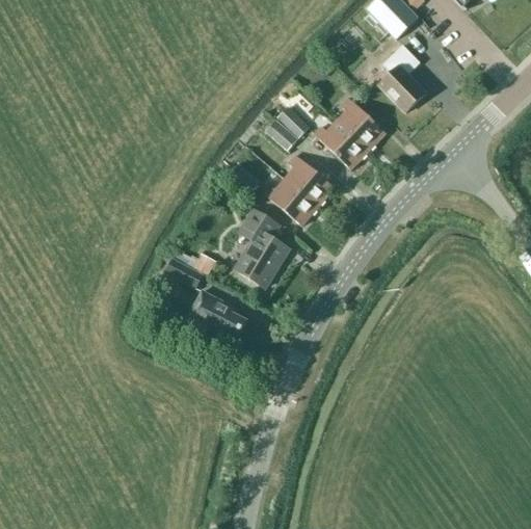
[(400,11),(388,0),(373,0),(366,7),(386,26),(400,11)]
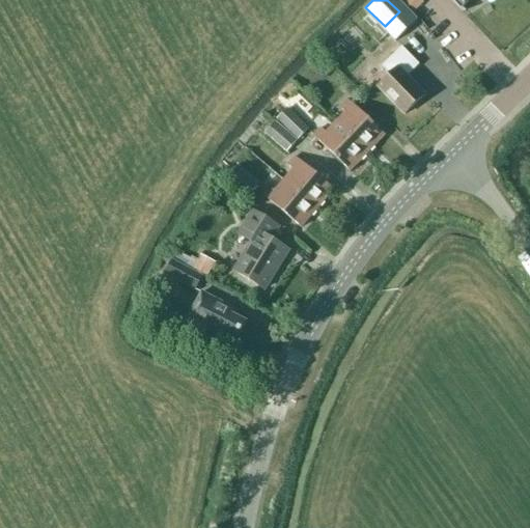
[(454,0),(462,8),(464,7),(462,5),(467,0),(454,0)]
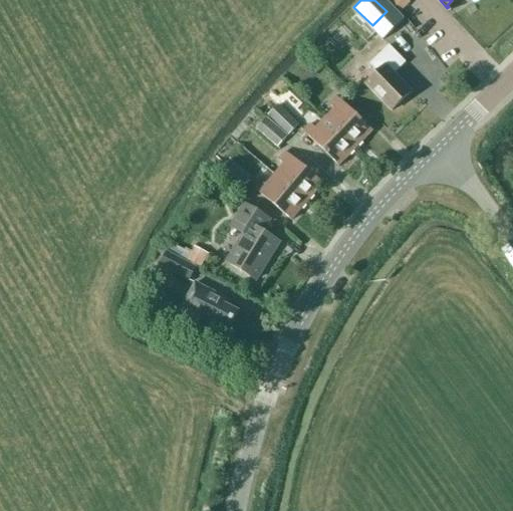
[(378,70),(370,78),(366,82),(392,108),(412,89),(395,71),(406,60),(390,43),(370,61),(378,70)]
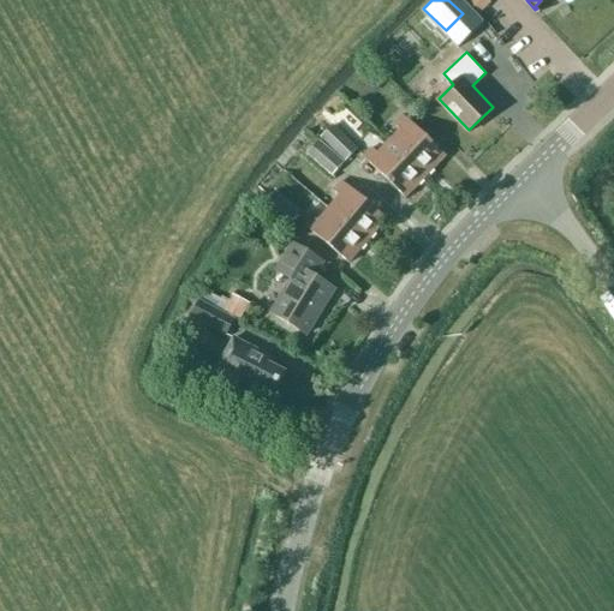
[(400,129),(389,139),(425,174),(446,154),(403,113),(394,123),(400,129)]
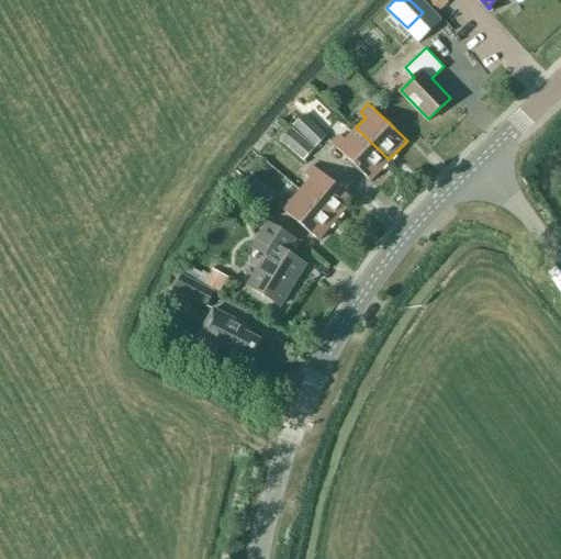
[(327,133),(304,111),(293,123),(315,145),(327,133)]
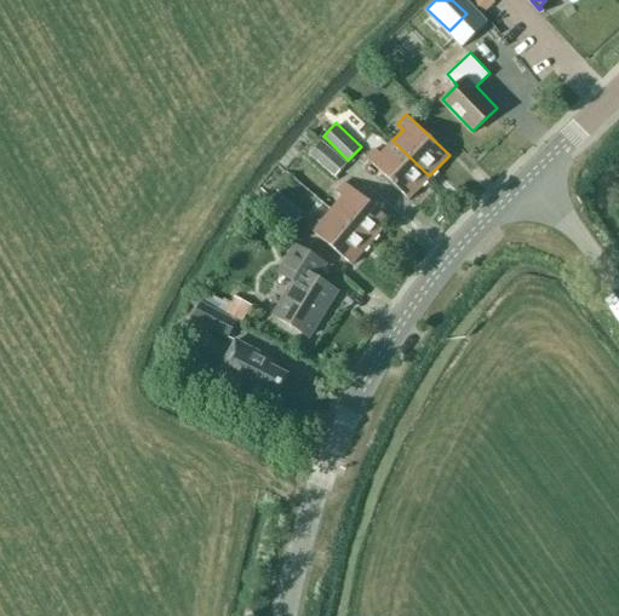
[(347,161),(321,139),(309,153),(334,174),(347,161)]
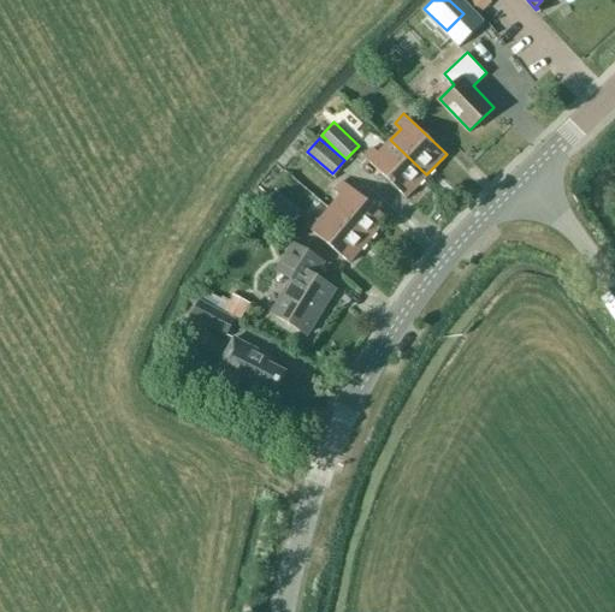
[(407,196),(426,174),(390,140),(378,152),(372,146),(364,155),(407,196)]
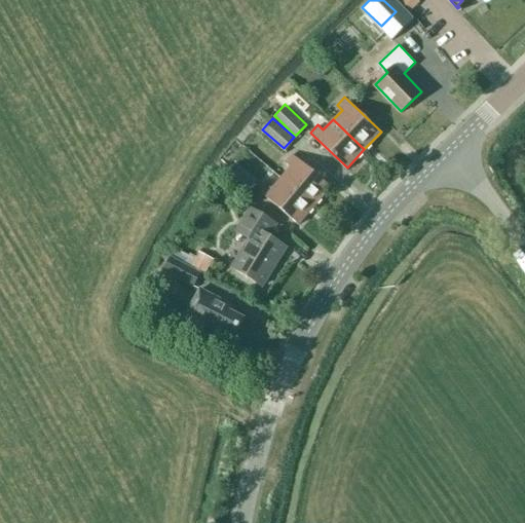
[(282,177),(314,204),(331,186),(292,153),(285,161),(291,165),(282,177)]
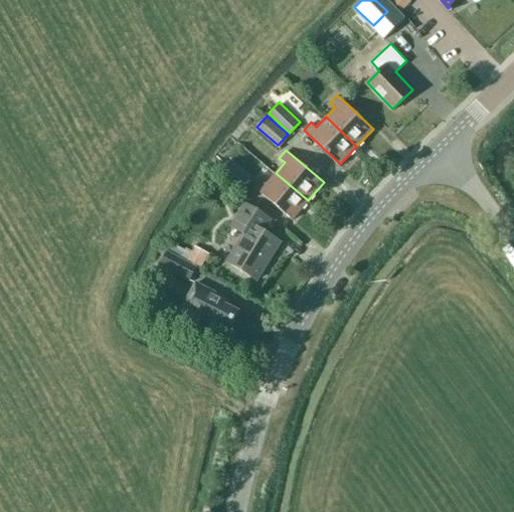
[(250,179),(229,161),(219,172),(241,190),(250,179)]
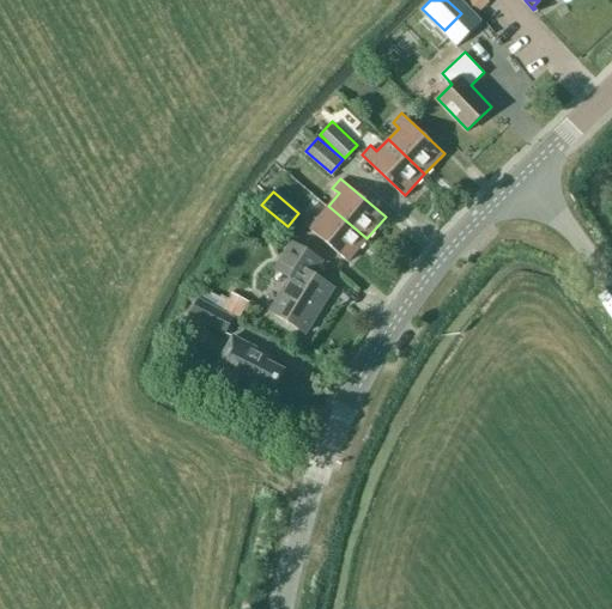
[(367,238),(328,206),(317,218),(311,213),(303,221),(349,260),(367,238)]
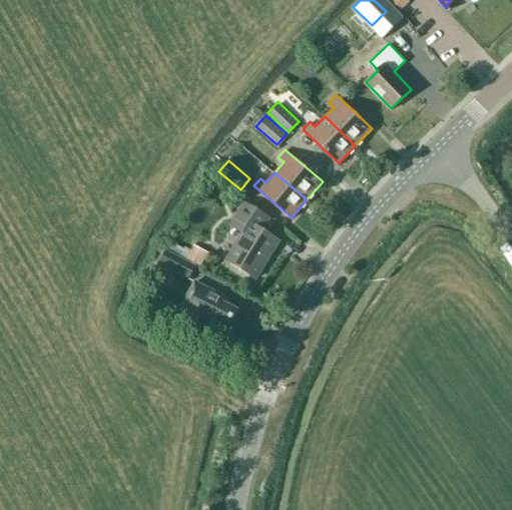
[(244,202),(236,215),(230,225),(243,232),(227,260),(256,278),(279,239),(262,229),(269,217),(244,202)]
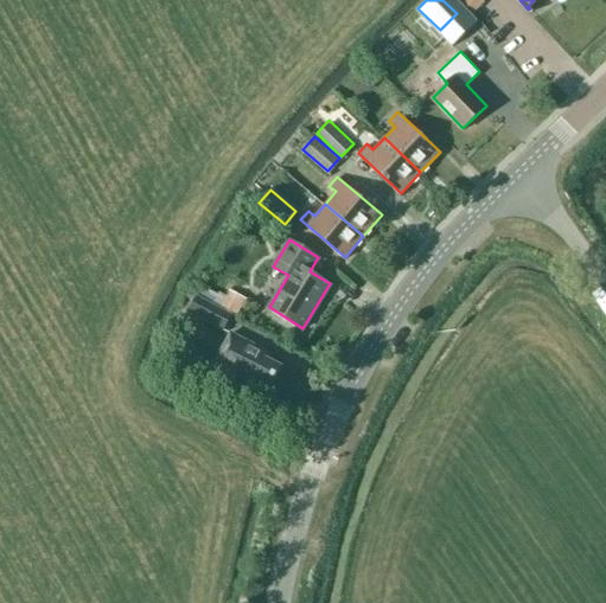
[(202,287),(197,295),(190,310),(223,327),(231,313),(236,315),(246,296),(230,288),(227,294),(219,290),(218,293),(210,288),(209,290),(202,287)]
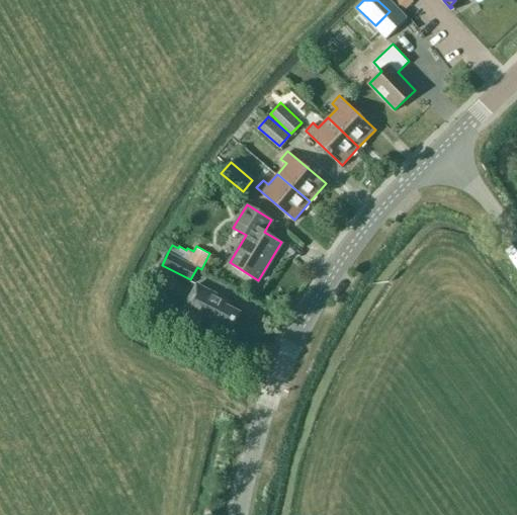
[(231,330),(240,312),(225,305),(228,299),(197,283),(182,311),(213,327),(216,322),(231,330)]
